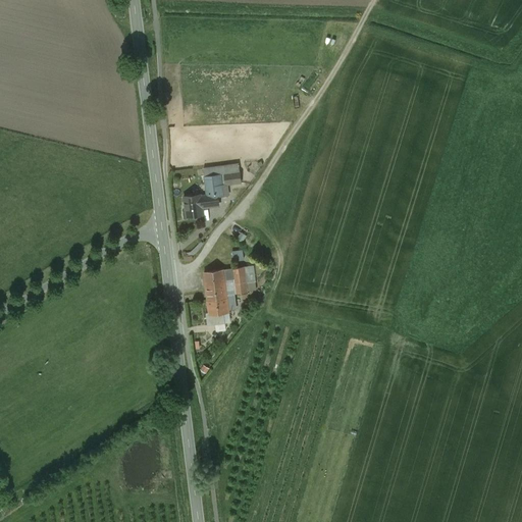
[(240,171),(221,173),(222,185),(241,181),(240,171)]
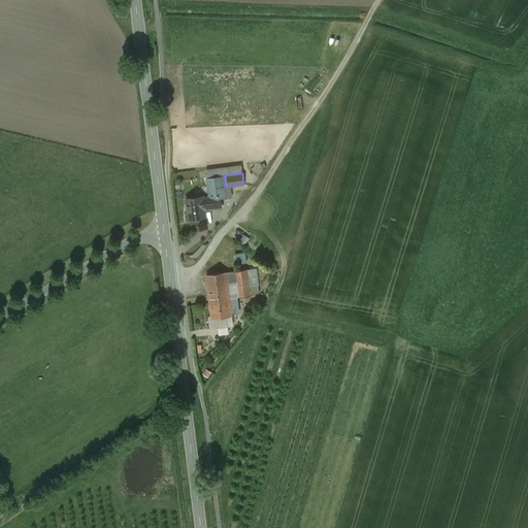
[(224,175),(207,177),(209,197),(220,196),(220,198),(221,198),(226,197),(225,187),(224,175)]
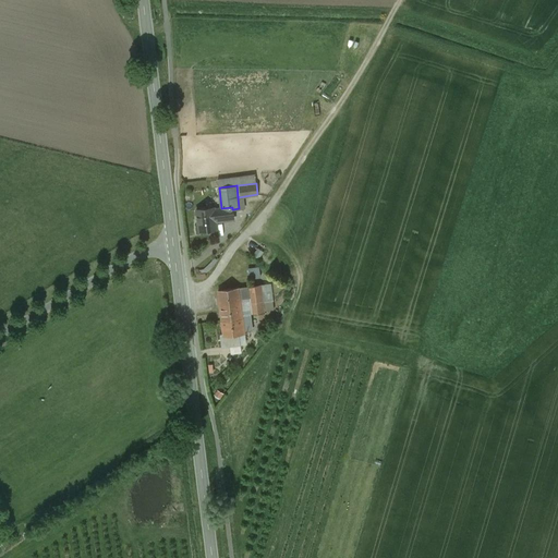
[(215,207),(196,209),(199,231),(217,229),(216,220),(234,218),(233,209),(232,209),(232,207),(221,208),(215,208),(215,207)]
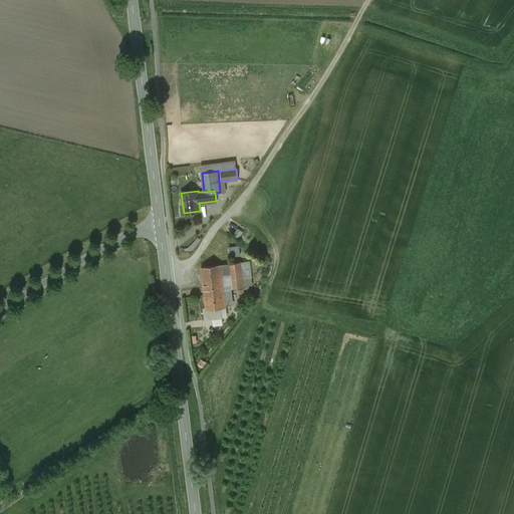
[(238,246),(229,247),(230,257),(240,255),(238,246)]
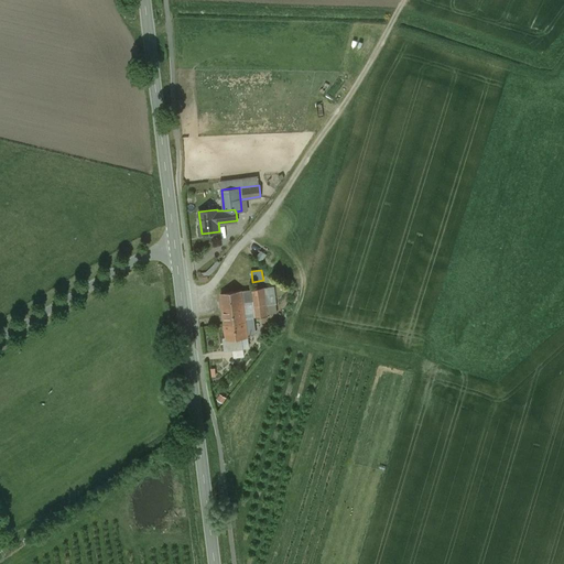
[(273,286),(264,288),(267,304),(267,305),(275,304),(273,286)]
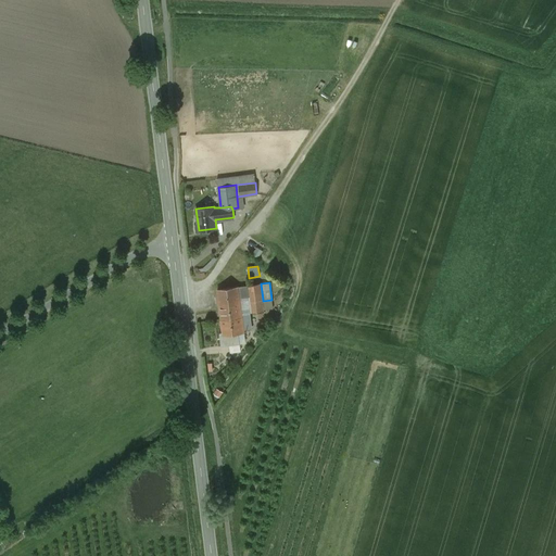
[(261,283),(248,285),(250,300),(250,301),(263,300),(261,283)]
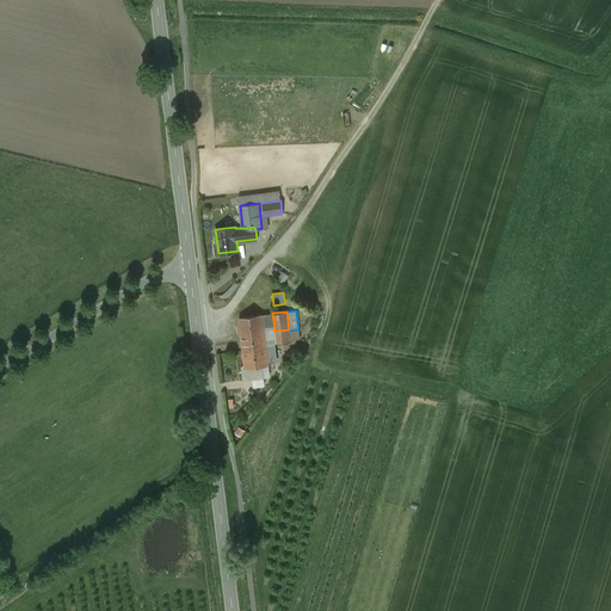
[(272,313),(261,315),(264,331),(275,329),(272,313)]
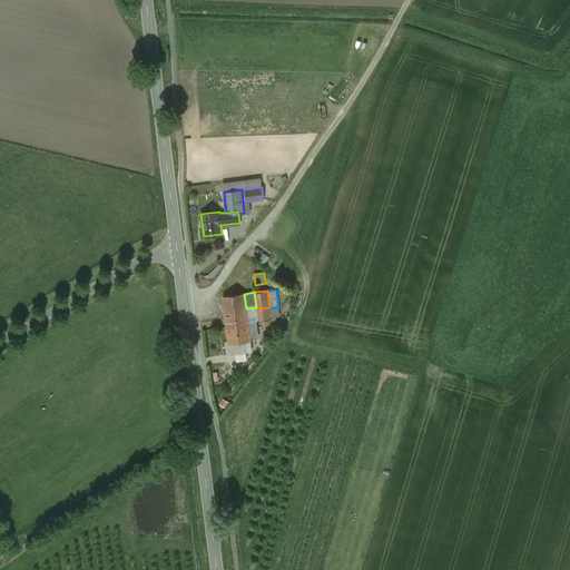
[(244,294),(223,296),(227,327),(248,325),(247,322),(246,308),(244,294)]
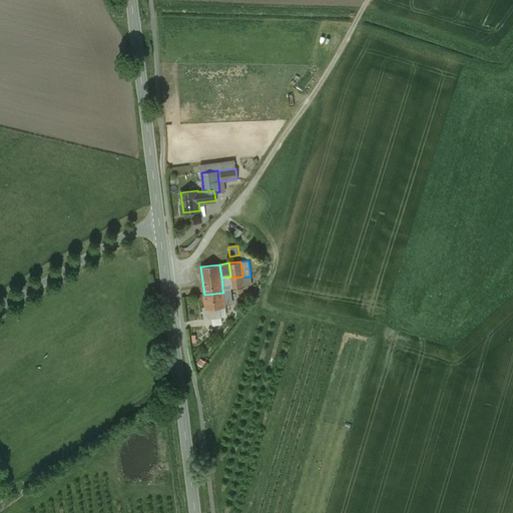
[(230,277),(221,278),(222,290),(231,289),(230,278),(230,277)]
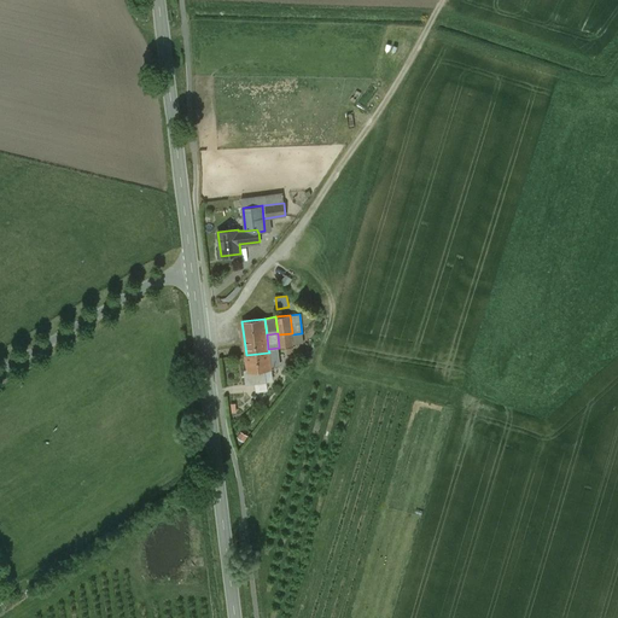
[(292,333),(278,334),(279,348),(293,345),(293,343),(292,334),(292,333)]
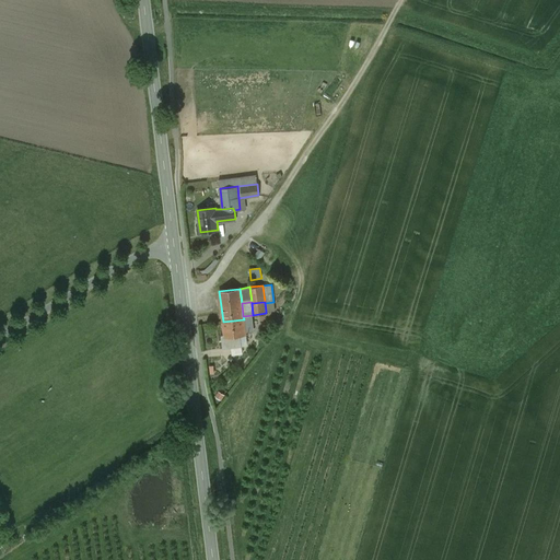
[(244,319),(223,322),(224,335),(224,336),(240,334),(245,334),(244,319)]
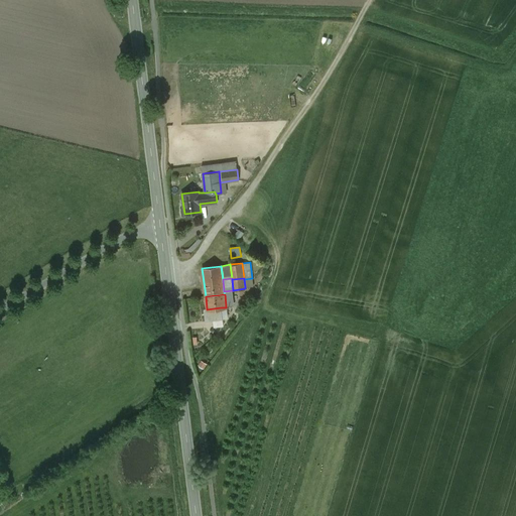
[(221,307),(207,309),(207,308),(204,309),(206,320),(223,318),(221,307)]
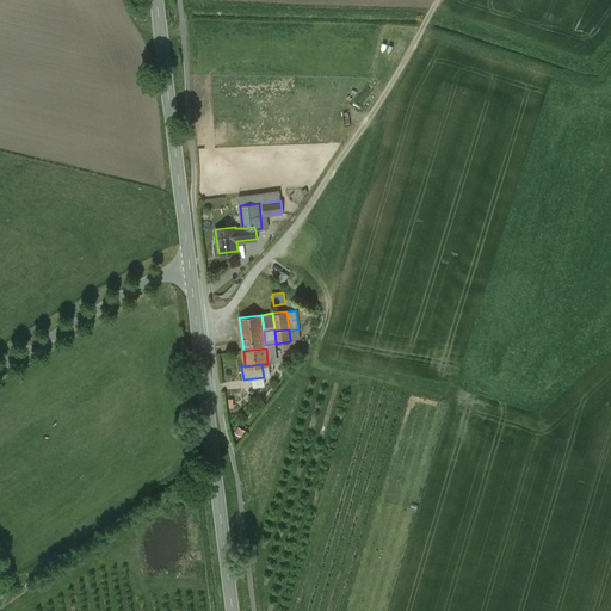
All buildings are outlined.
